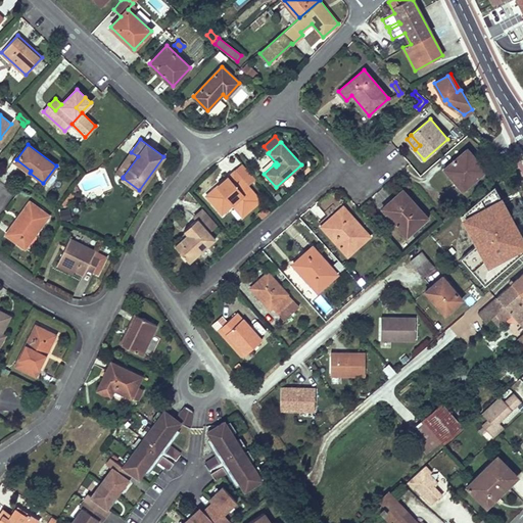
[(453,179),(462,190),(485,170),(467,148),(446,167),(456,177),(453,179)]
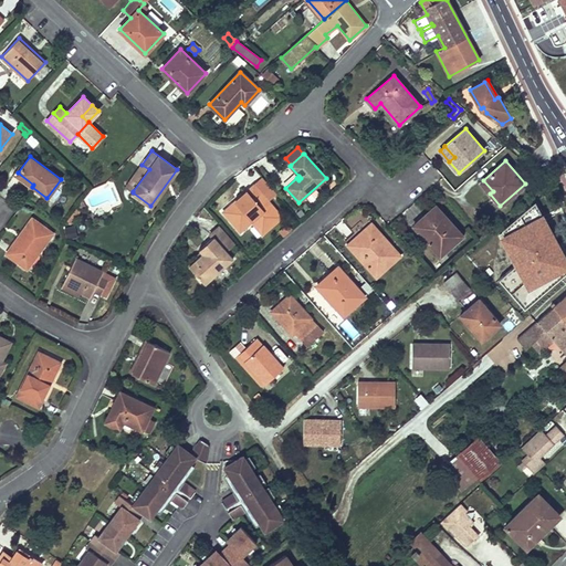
[(133,191),(149,169),(142,165),(126,187),(133,191)]
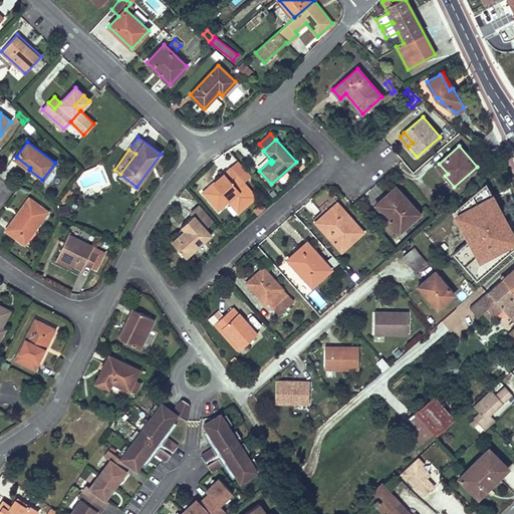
[(29,170),(30,168),(16,157),(14,155),(11,159),(28,171),(29,170)]
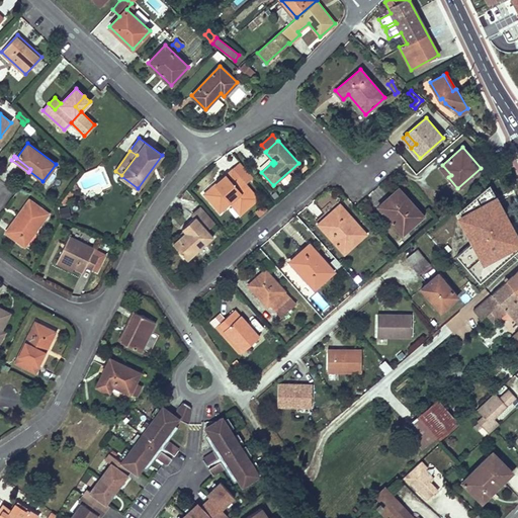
[(439,167),(448,177),(451,175),(442,165),(439,167)]
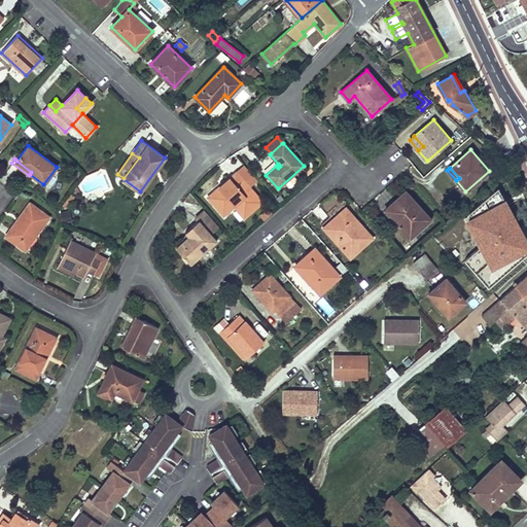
[(262,202),(236,172),(223,182),(226,185),(221,189),(219,186),(207,197),(223,215),(235,205),(245,217),(262,202)]
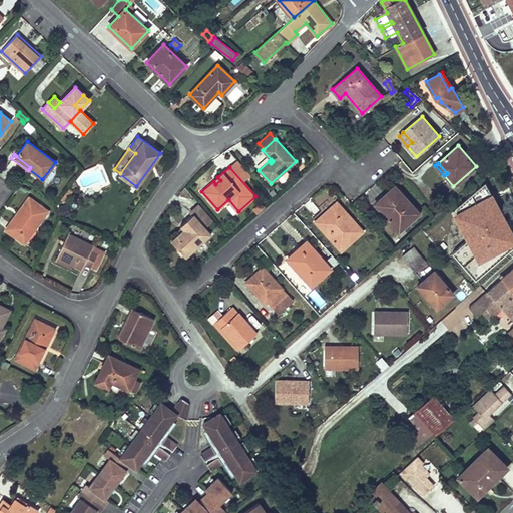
[(419,213),(395,186),(378,201),(390,213),(386,216),(399,231),(411,220),(412,221),(419,215),(418,214),(419,213)]
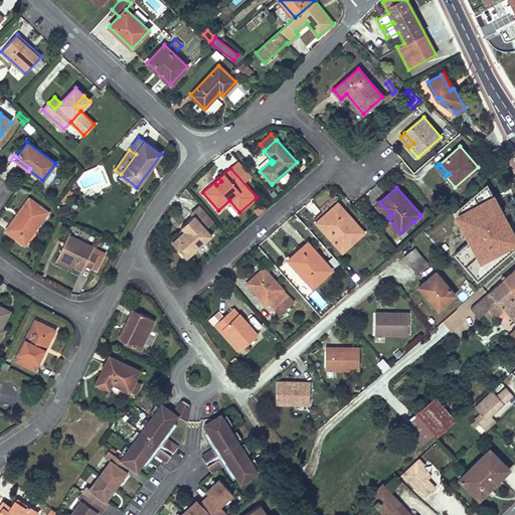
[(47,212),(29,198),(19,211),(22,213),(19,217),(16,215),(6,230),(24,243),(47,212)]
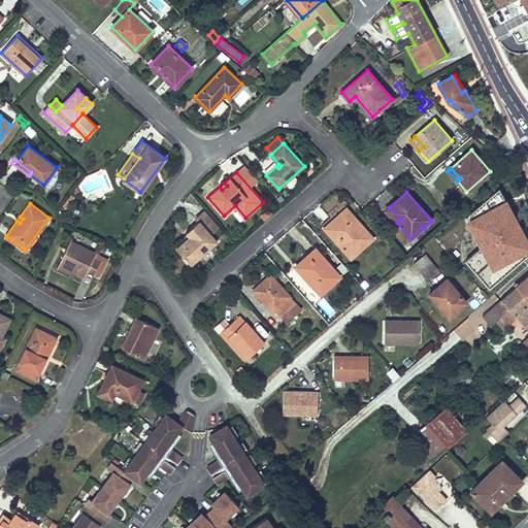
[(386,210),(397,223),(401,220),(389,207),(386,210)]
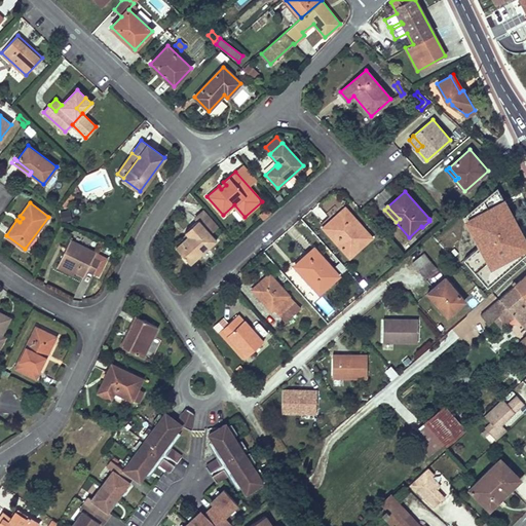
[(353,223),(357,221),(344,208),(341,210),(353,223)]
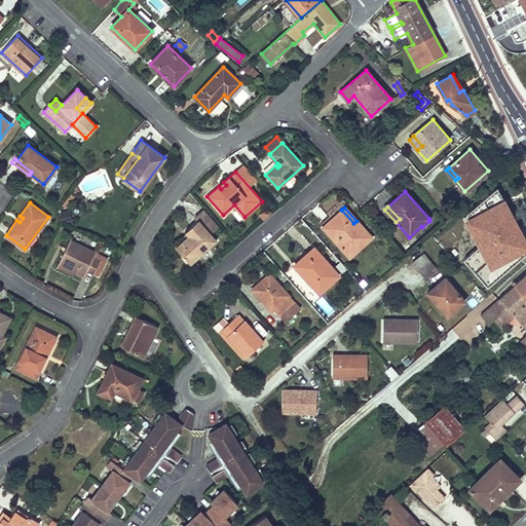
[(65,210),(59,212),(61,221),(67,219),(65,210)]
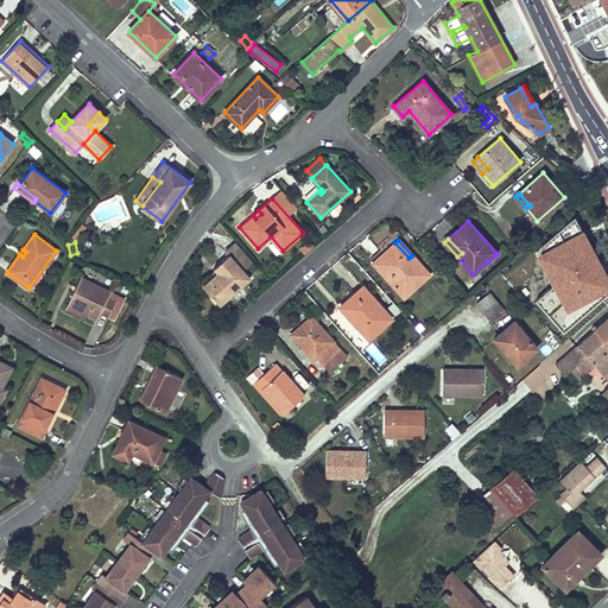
[(229,254),(244,270),(252,261),(235,242),(227,251),(229,254)]
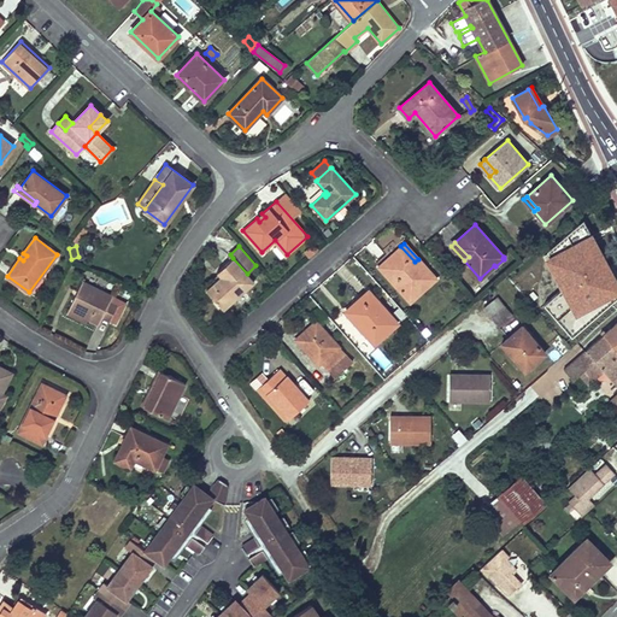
[(410,301),(435,278),(418,259),(415,262),(400,246),(378,266),(410,301)]
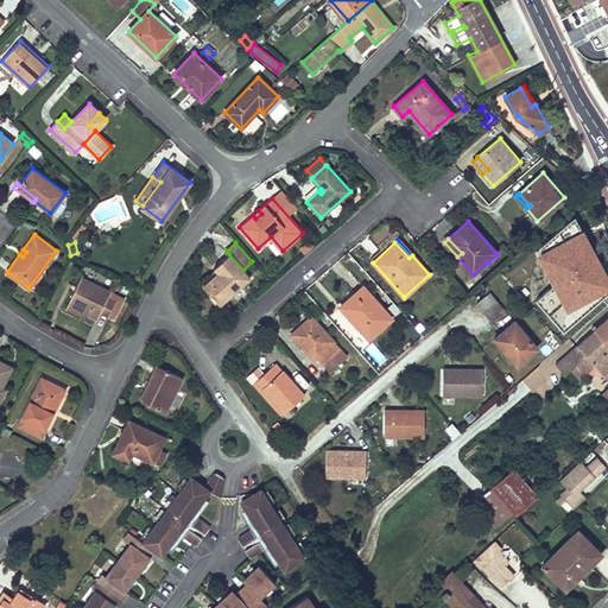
[(220,304),(251,278),(244,270),(229,254),(214,267),(217,272),(203,285),(220,304)]
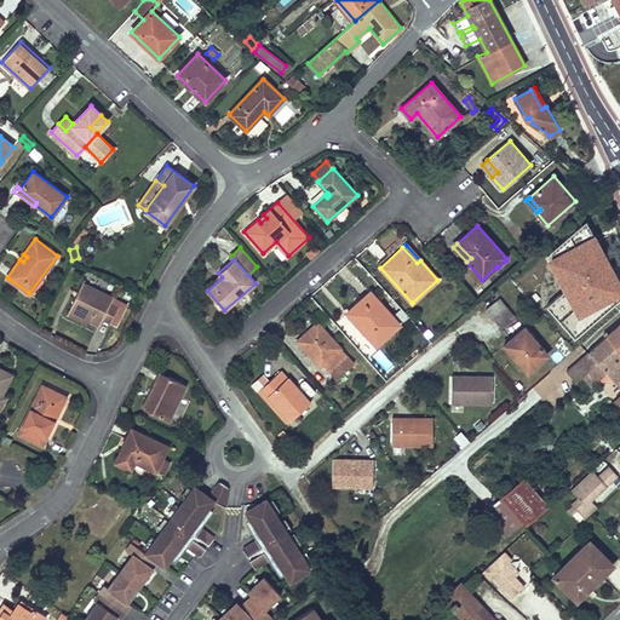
[(113,298),(82,282),(78,293),(81,296),(79,299),(75,297),(69,310),(89,320),(99,325),(102,319),(110,322),(118,306),(110,303),(113,298)]
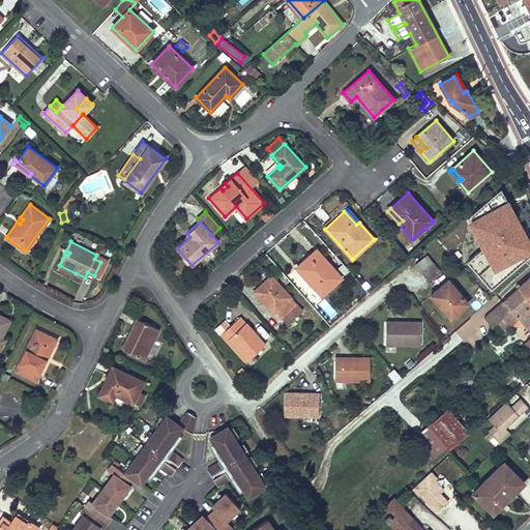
[(316,249),(296,267),(321,295),(341,277),(316,249)]
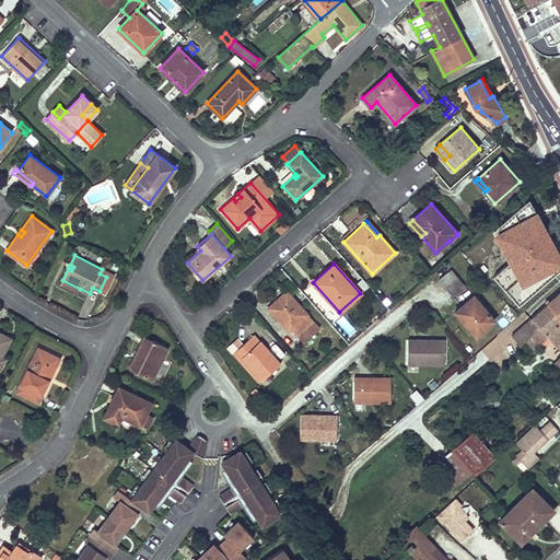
[(458,278),(452,270),(439,280),(445,288),(458,278)]
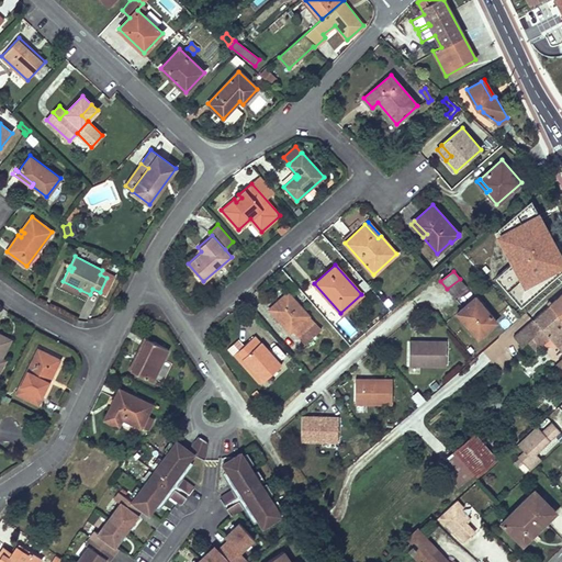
[(467,287),(460,279),(447,289),(454,298),(467,287)]
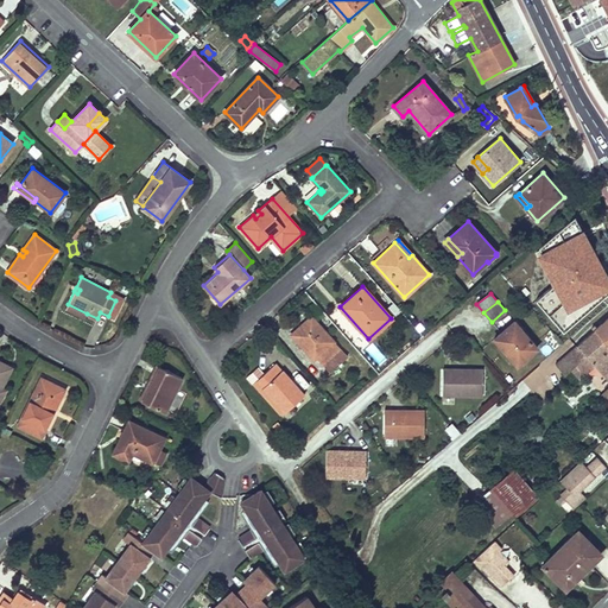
[(87,314),(68,304),(65,309),(84,318),(87,314)]
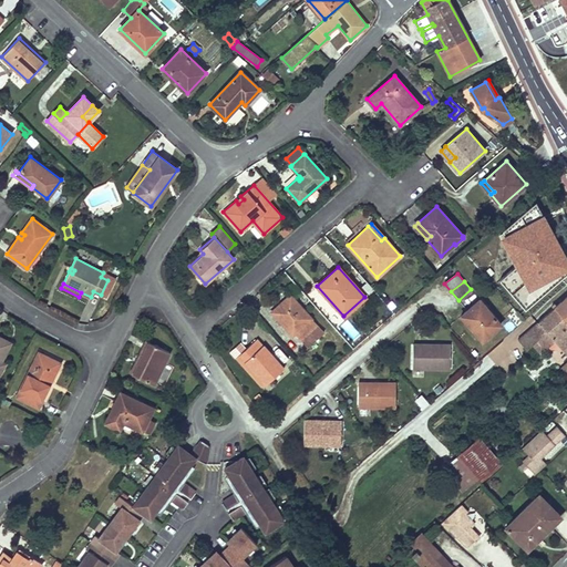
[(318,325),(290,295),(271,311),(292,336),(295,333),(307,347),(320,336),(313,328),(318,325)]
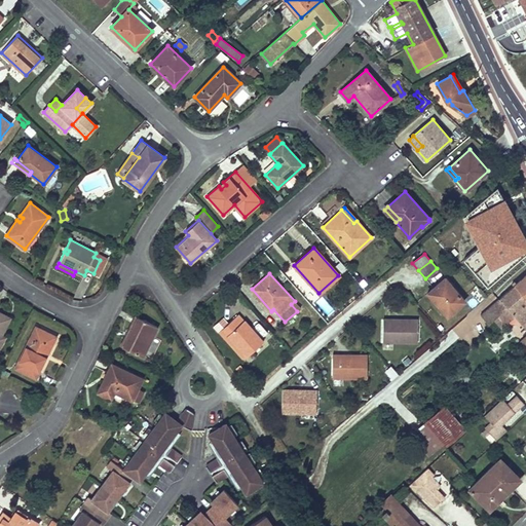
[(525,274),(480,314),(488,324),(493,320),(500,328),(515,316),(525,329),(525,274)]
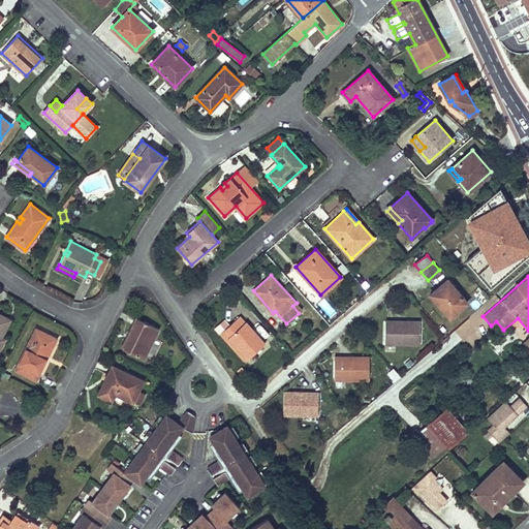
[(447,279),(430,294),(449,317),(467,303),(447,279)]
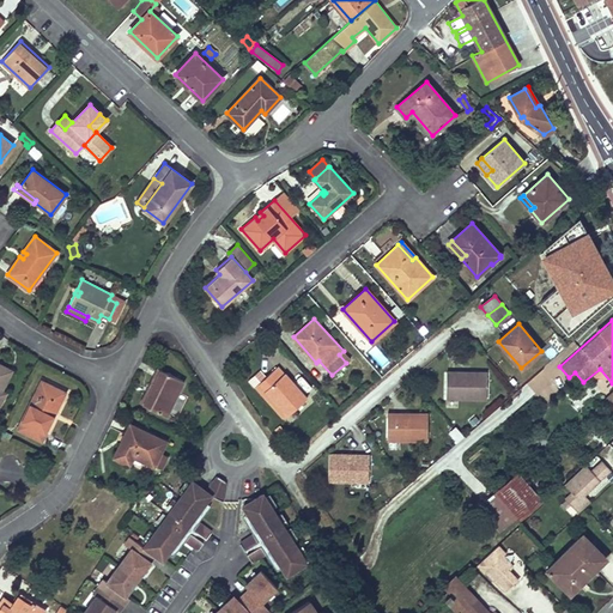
[(350,359),(344,351),(339,354),(346,363),(350,359)]
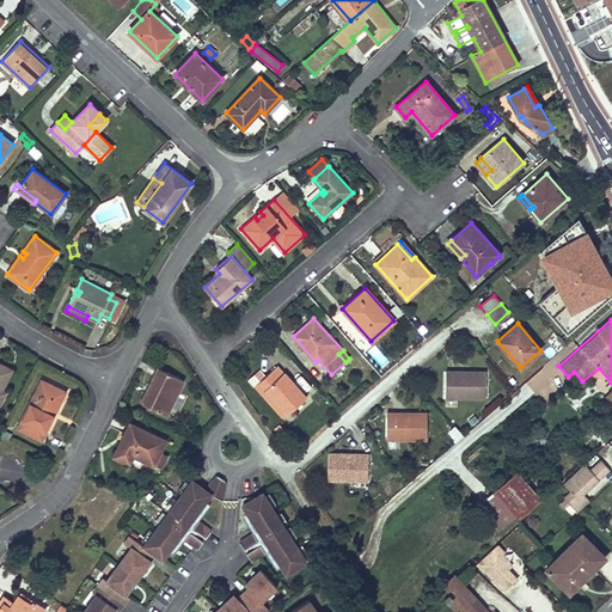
[(286,416),(306,398),(283,372),(283,373),(276,366),(257,383),(286,416)]
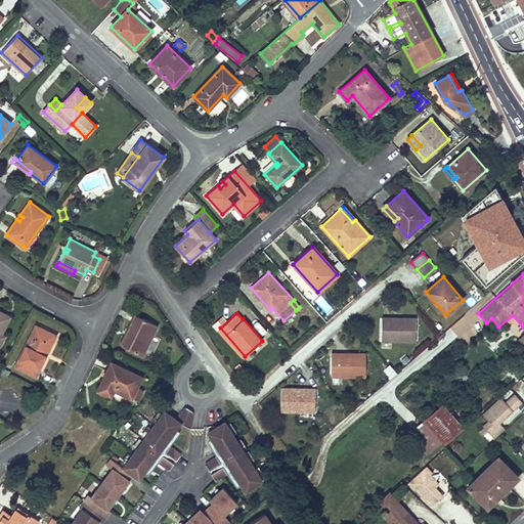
[(0,329),(0,337),(3,339),(4,336),(2,334),(11,317),(7,315),(0,329)]
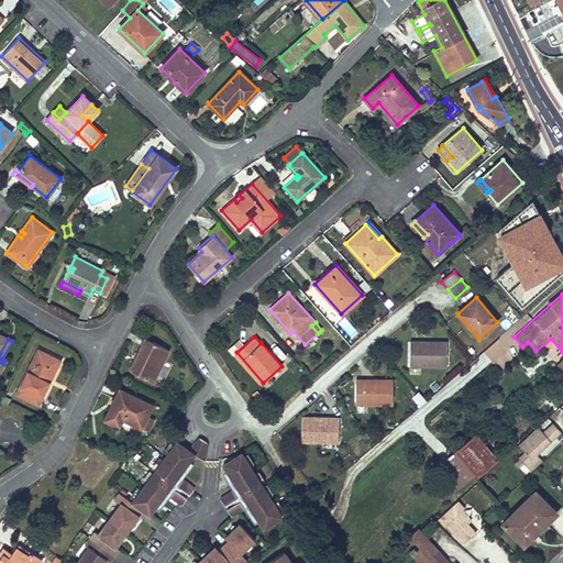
[(145,339),(129,371),(131,372),(139,375),(152,382),(168,350),(145,339)]
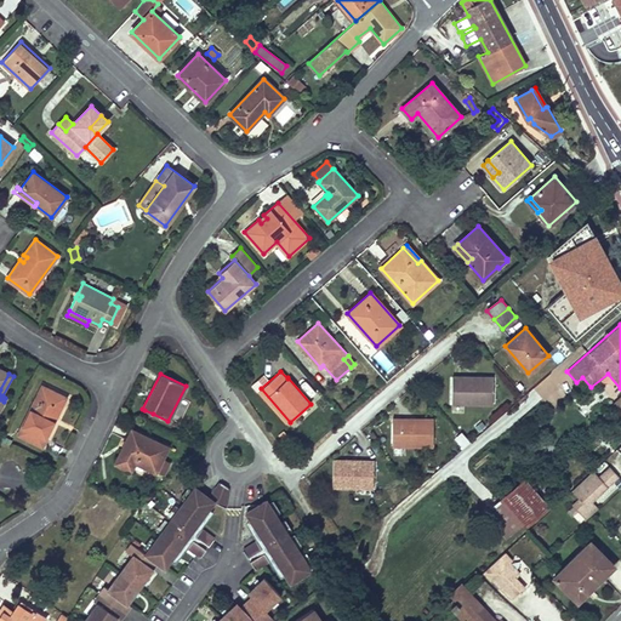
[(494,377),(453,376),(451,403),(493,404),(494,377)]
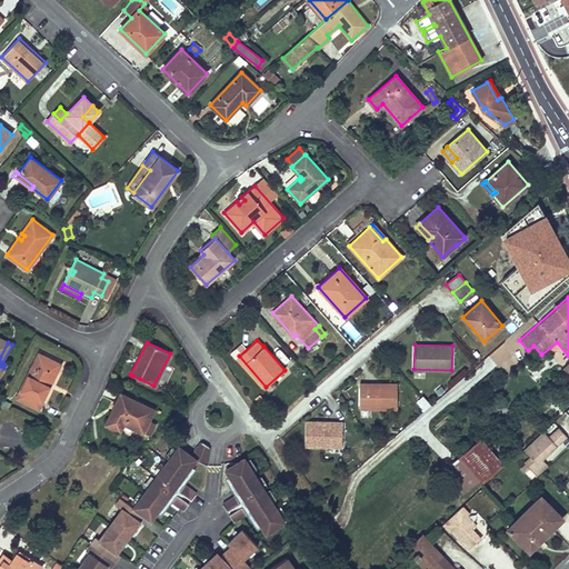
[(36,370),(43,356),(39,353),(31,368),(36,370)]
